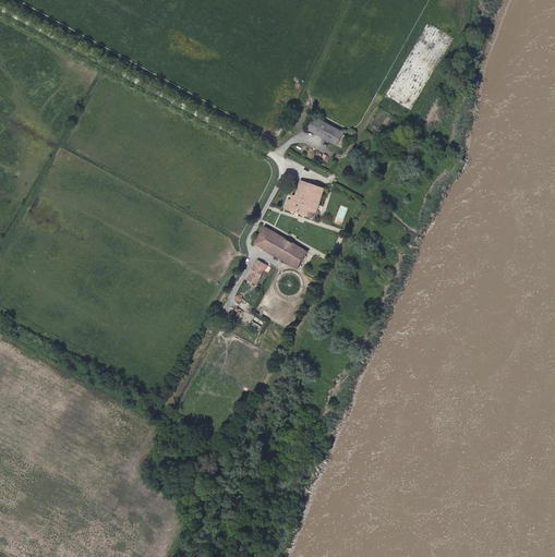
[(336,144),(342,131),(314,116),(306,129),(336,144)]
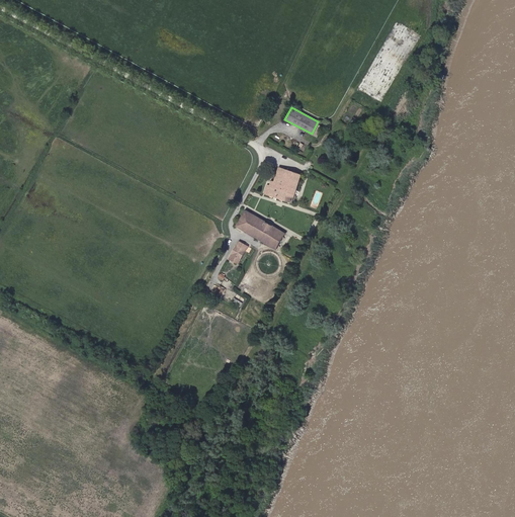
[(271,185),(267,184),(265,183),(262,192),(291,201),(299,174),(277,167),(272,180),(271,185)]
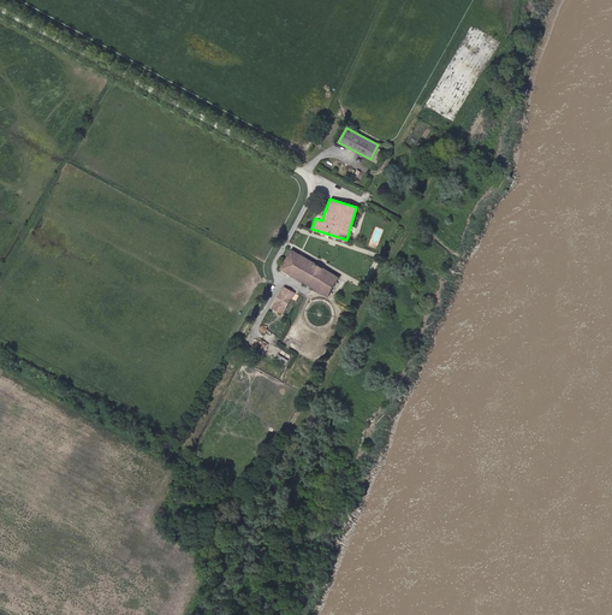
[(291,249),(280,268),(326,295),(336,277),(291,249)]
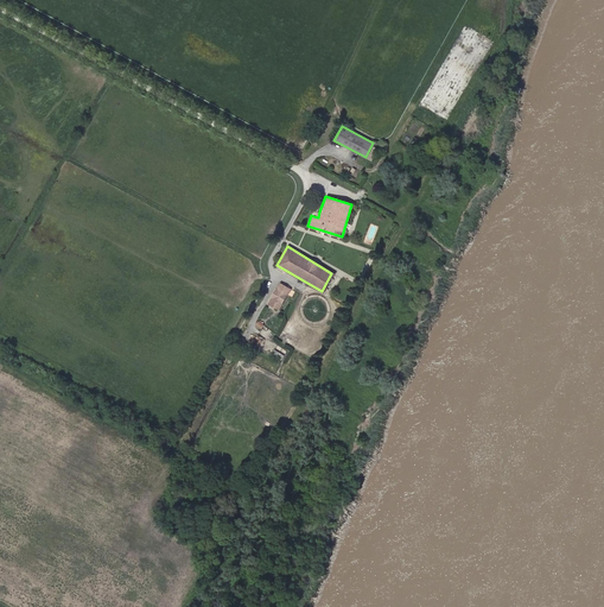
[(268,303),(277,308),(287,289),(279,283),(268,303)]
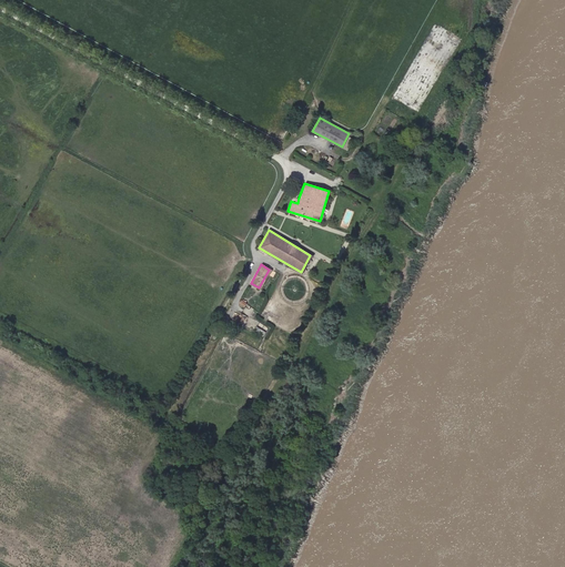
[(238,312),(233,321),(239,324),(243,315),(238,312)]
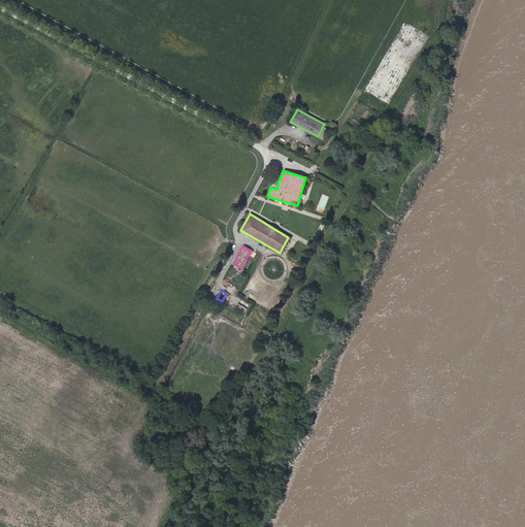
All buildings are outlined.
